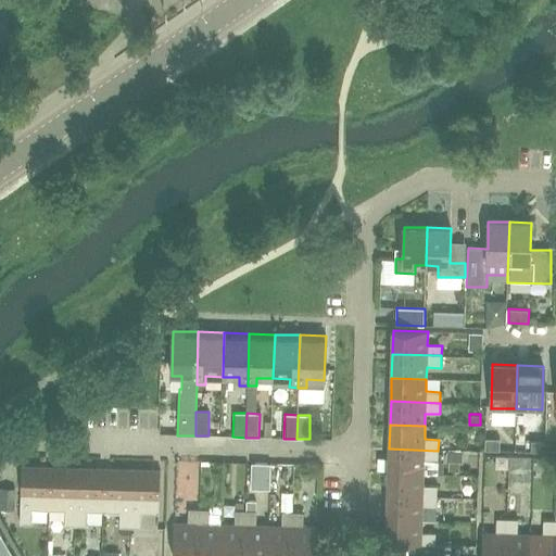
[(485,439),(485,450),(500,450),(500,439),(485,439)]
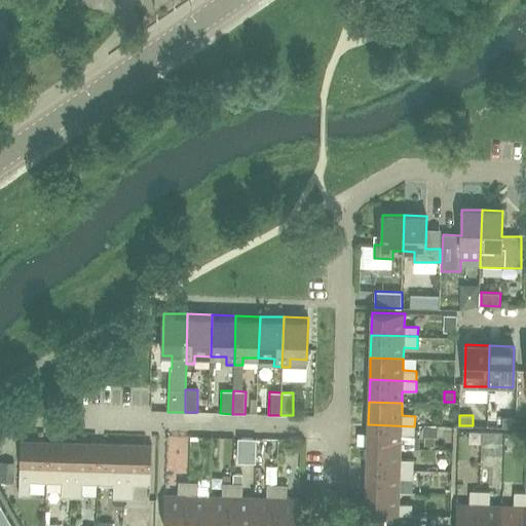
[(502,416),(501,427),(516,427),(516,417),(502,416)]
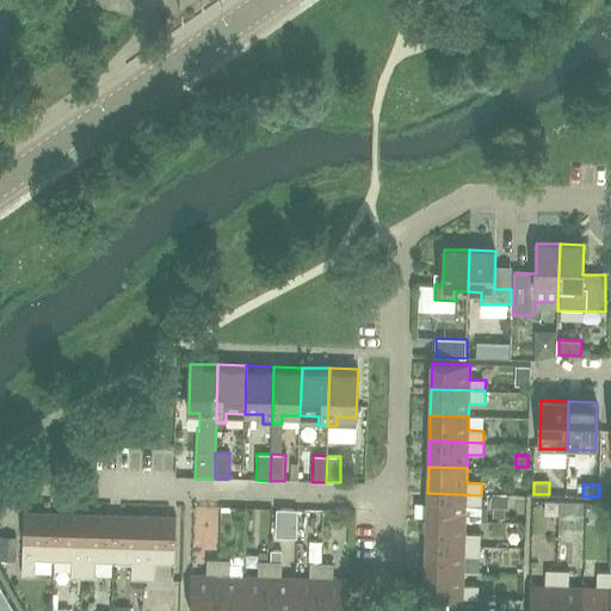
[(426,519),(466,520),(481,520),(481,495),(427,493),(426,519)]
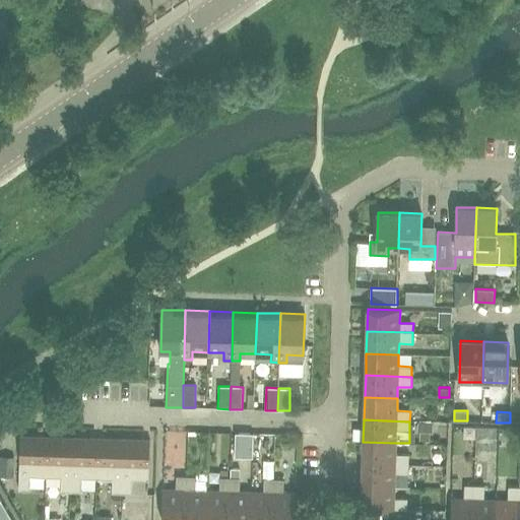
[(488,462),(488,429),(462,429),(461,461),(488,462)]
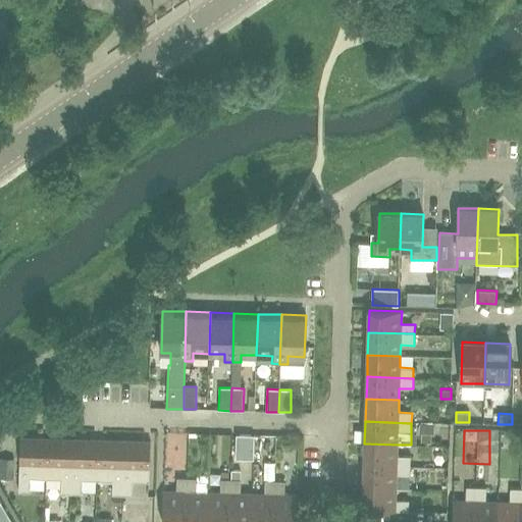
[(253,459),(253,435),(237,434),(236,458),(253,459)]
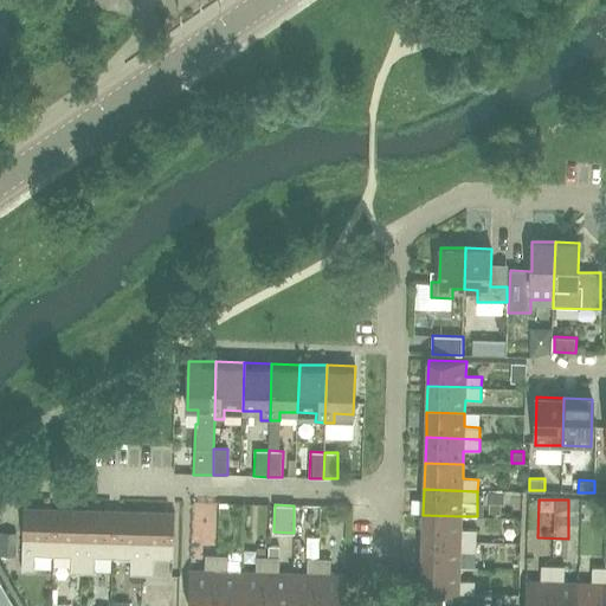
[(34,556),(52,556),(53,510),(24,509),(21,572),(34,572),(34,556)]
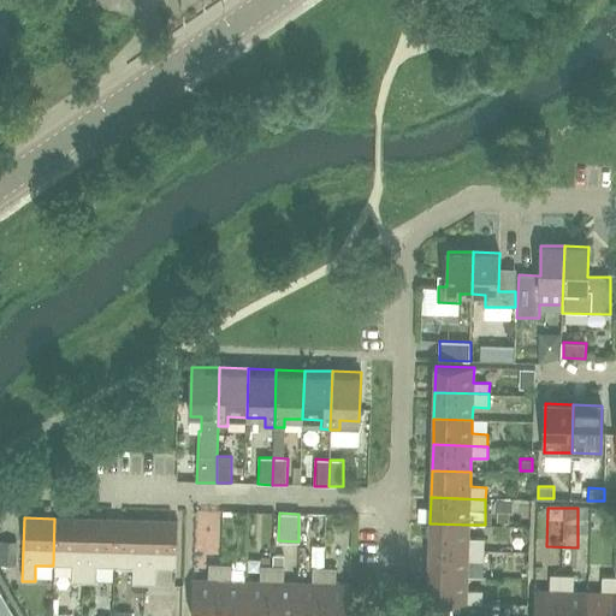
[(72,582),(83,582),(84,520),(54,519),(53,566),(72,567),(72,582)]
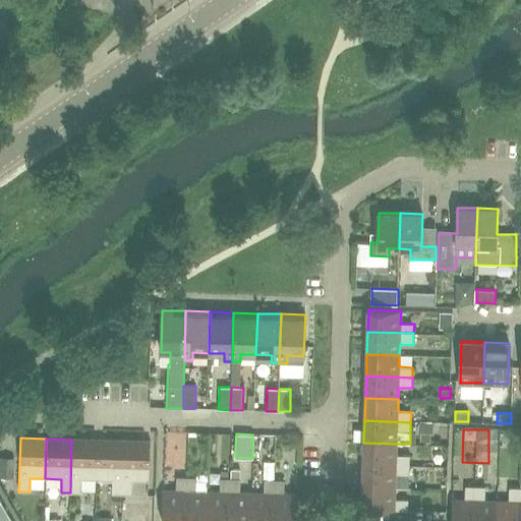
[(81,479),(97,480),(98,440),(71,440),(70,493),(80,494),(81,479)]
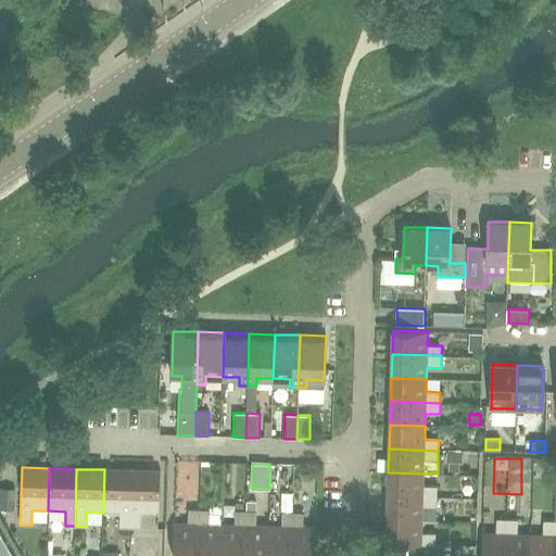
[(118,528),(130,528),(131,470),(104,469),(103,513),(119,513),(118,528)]
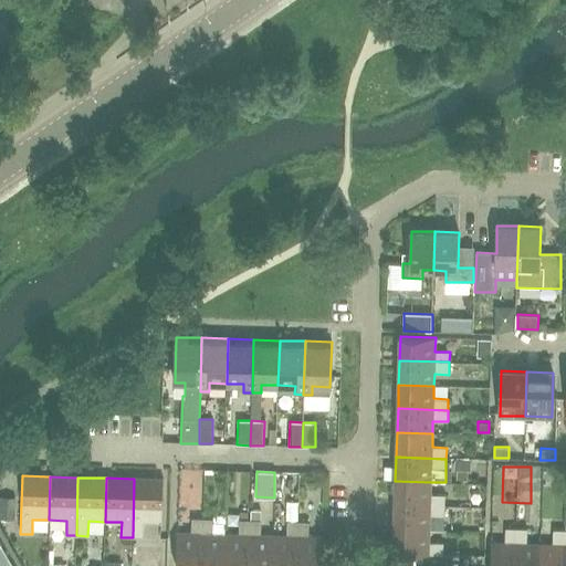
[(143,523),(160,523),(163,480),(134,479),(133,537),(143,537),(143,523)]
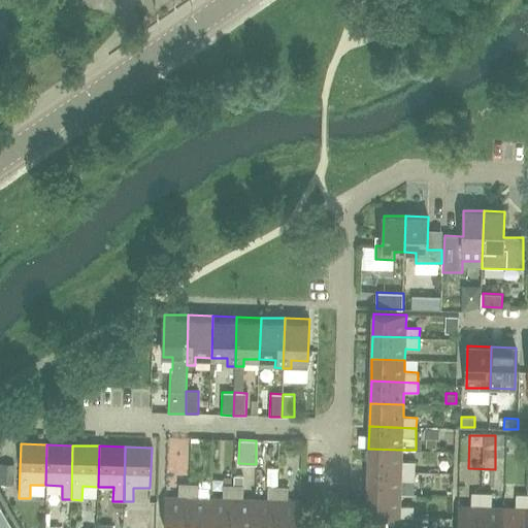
[(415,472),(415,462),(401,461),(402,450),(368,449),(368,471),(415,472)]
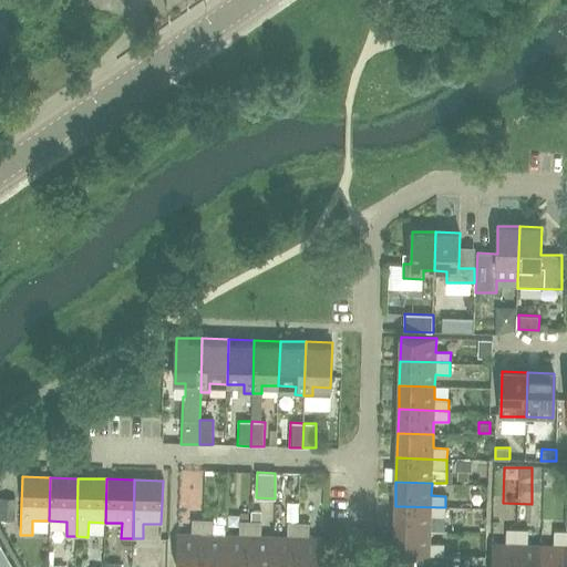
[(0,509),(0,521),(14,522),(16,498),(0,498),(0,509)]
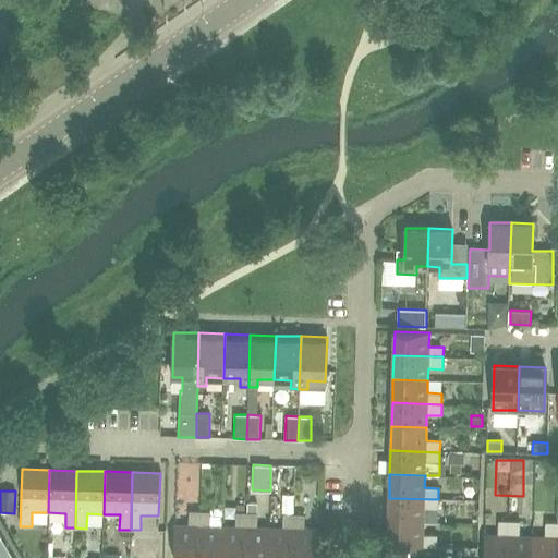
[(389,498),(388,521),(423,523),(424,509),(438,509),(438,499),(389,498)]
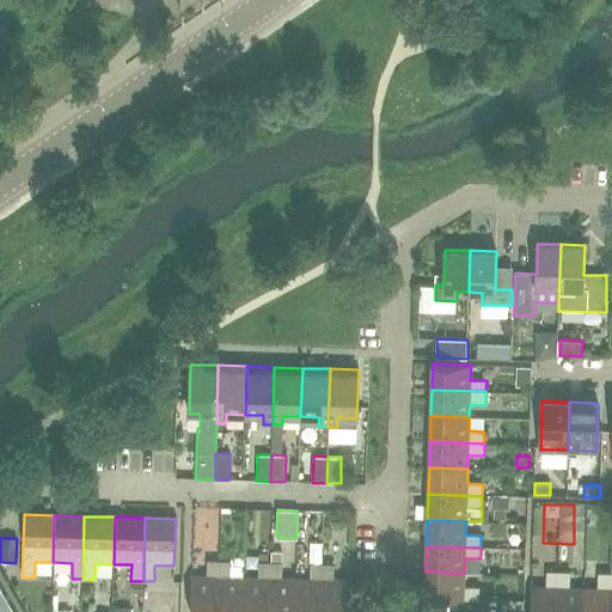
[(191,576),(190,611),(216,611),(219,561),(207,561),(207,576),(191,576)]
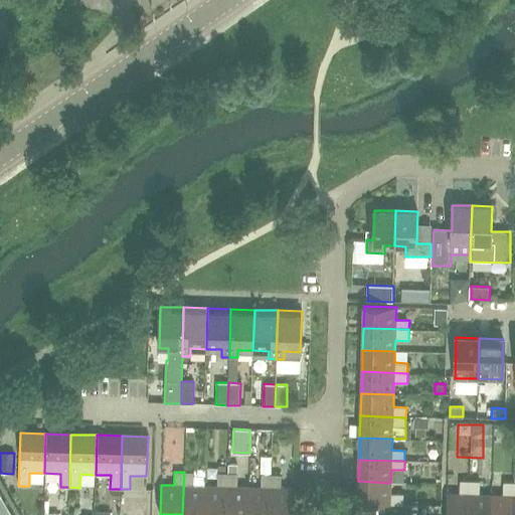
[(182,514),(204,514),(205,486),(194,486),(194,473),(184,472),(182,514)]
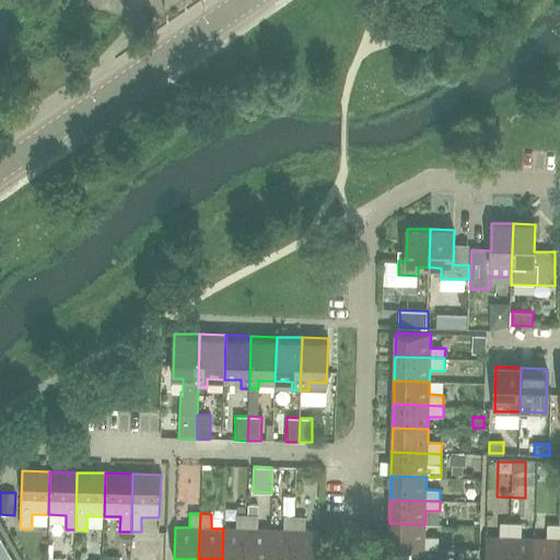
[(222,559),(245,559),(247,515),(236,514),(236,529),(223,528),(222,559)]
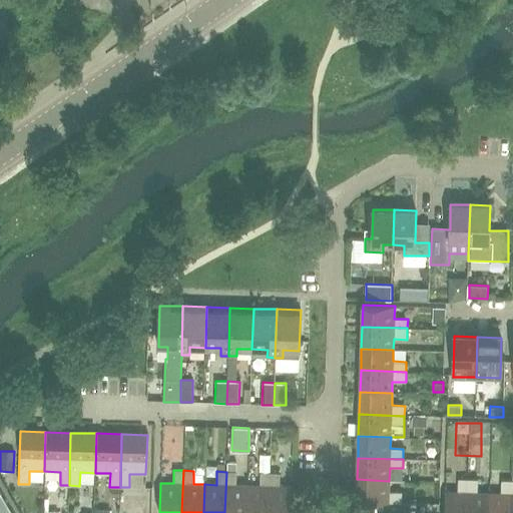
[(224,512),(246,512),(248,486),(235,485),(236,472),(226,472),(224,512)]
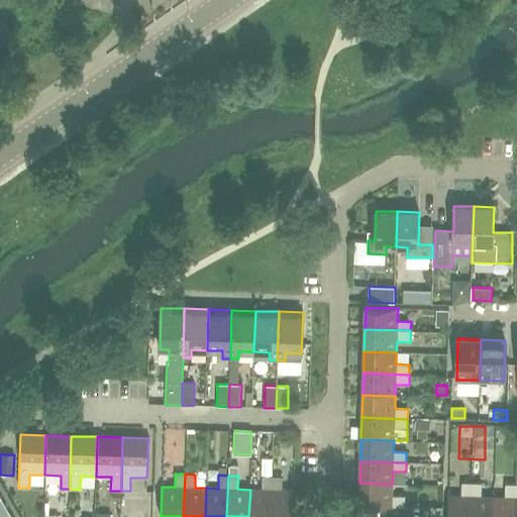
[(248,516),(271,516),(273,477),(262,477),(262,490),(250,490),(248,516)]
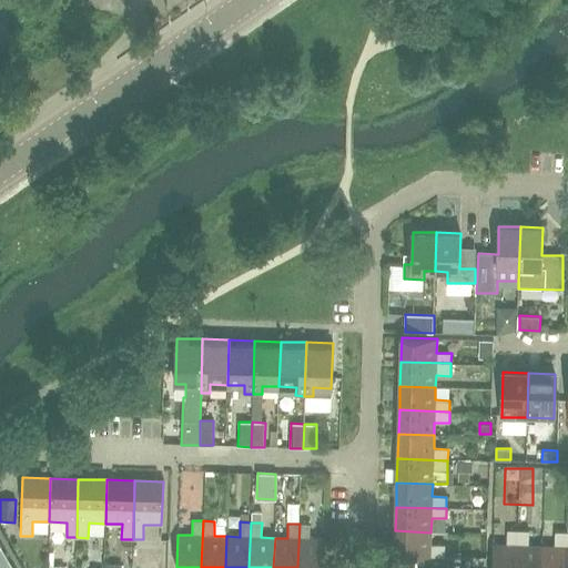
[(322,567),(323,539),(310,539),(310,525),(300,524),(297,567),(322,567)]
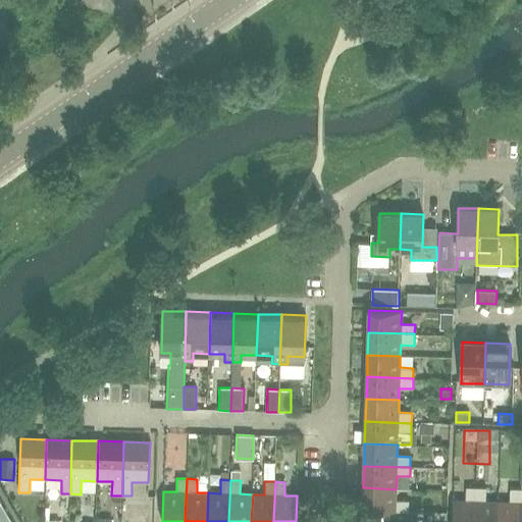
[(362,510),(409,512),(409,501),(396,500),(396,489),(363,487),(362,510)]
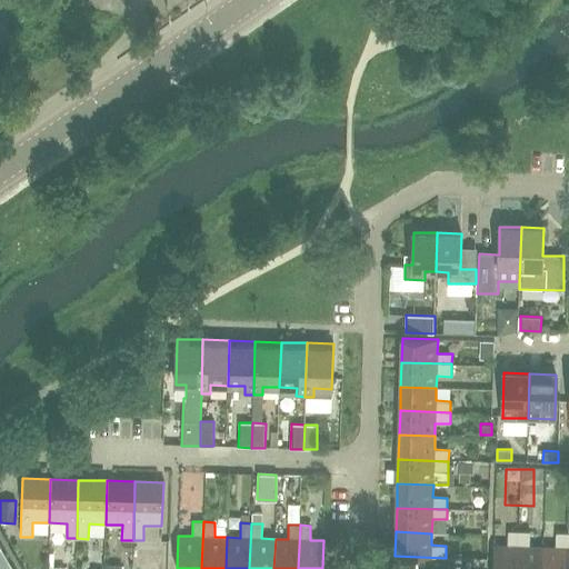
[(492,568),(517,568),(518,531),(508,531),(508,546),(493,545),(492,568)]
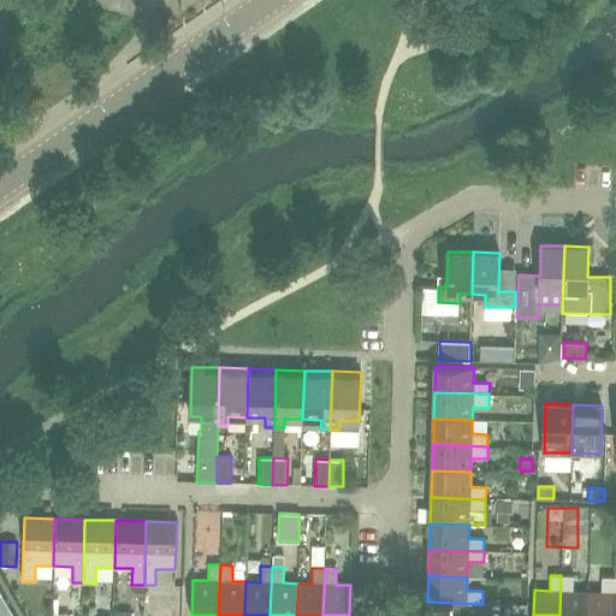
[(585,615),(587,592),(573,591),(574,575),(561,575),(560,615),(585,615)]
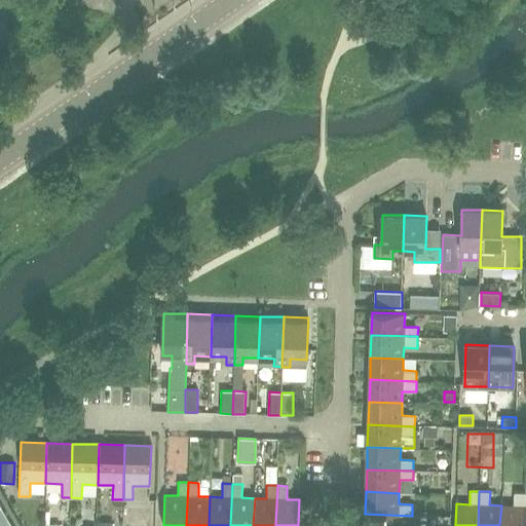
[(501,505),(499,525),(522,525),(524,492),(514,492),(514,505),(501,505)]
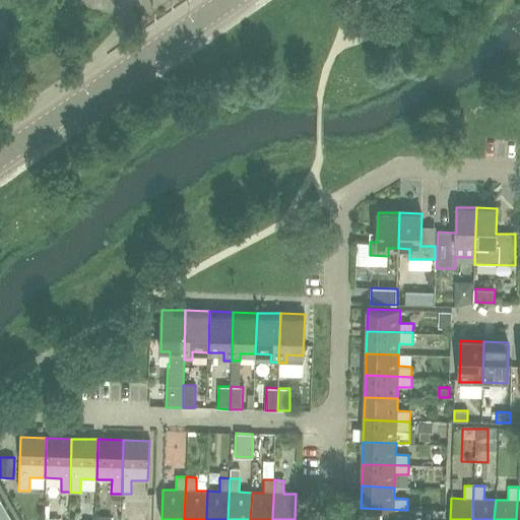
[(0,519),(10,519),(0,501),(0,519)]
